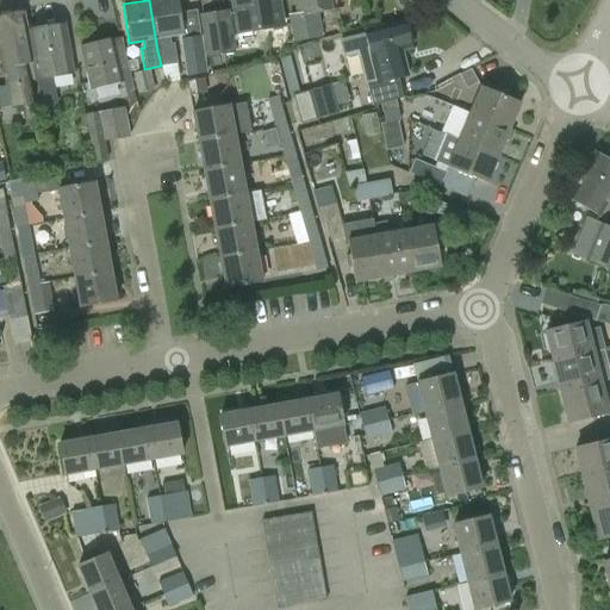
[(176,0),(149,0),(157,51),(159,55),(161,66),(176,63),(174,43),(170,43),(169,37),(182,35),(176,0)]
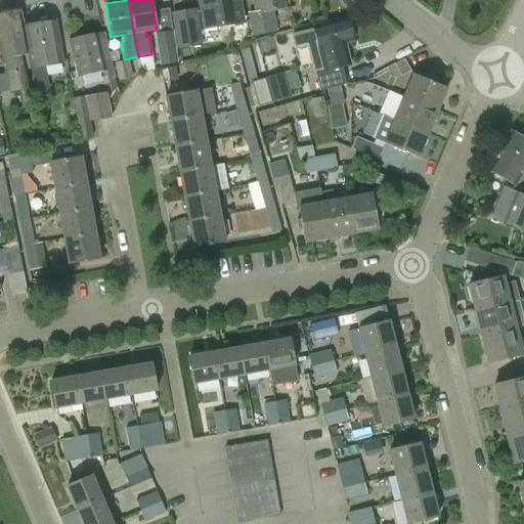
[(198,0),(203,30),(222,27),(242,24),(237,0),(198,0)]
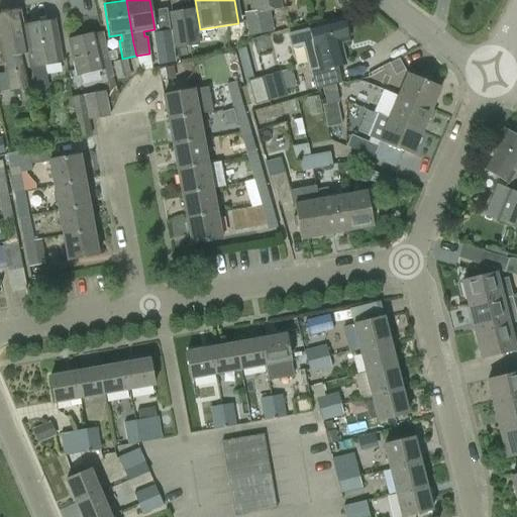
[(247,0),(250,11),(244,12),(247,35),(273,32),(270,10),(281,9),(279,0),(247,0)]
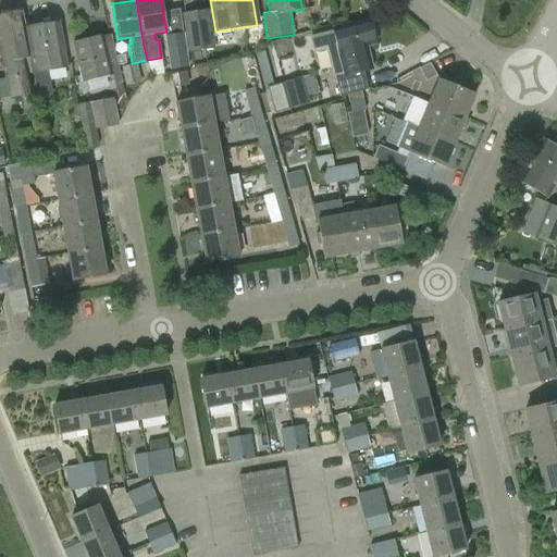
[(183,14),(188,52),(213,48),(209,10),(183,14)]
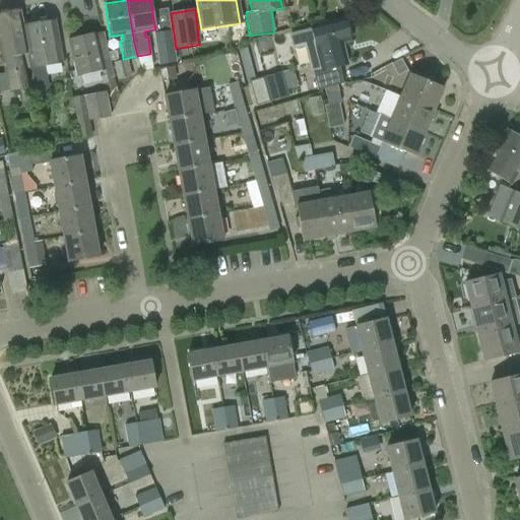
[(21,52),(25,51),(23,27),(20,12),(20,11),(0,14),(0,39),(6,73),(0,73),(0,91),(9,90),(9,91),(27,88),(21,52)]
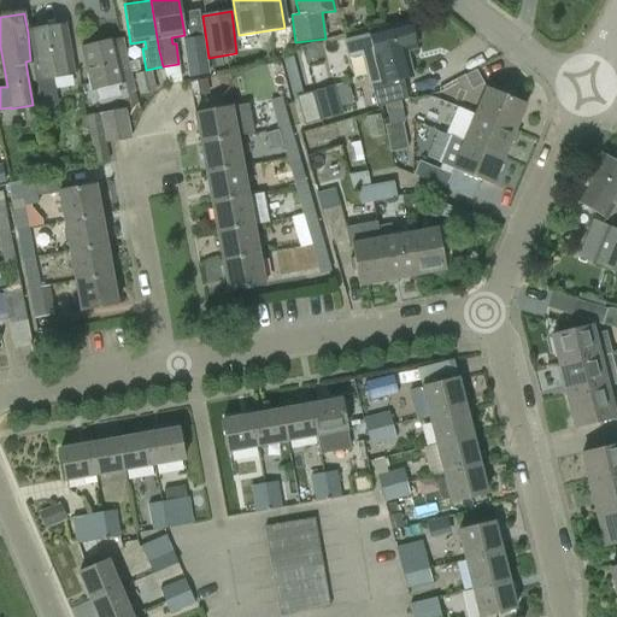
[(370,87),(372,87),(404,80),(410,78),(403,52),(412,50),(406,21),(369,30),(370,35),(345,41),(348,58),(363,56),(370,87)]
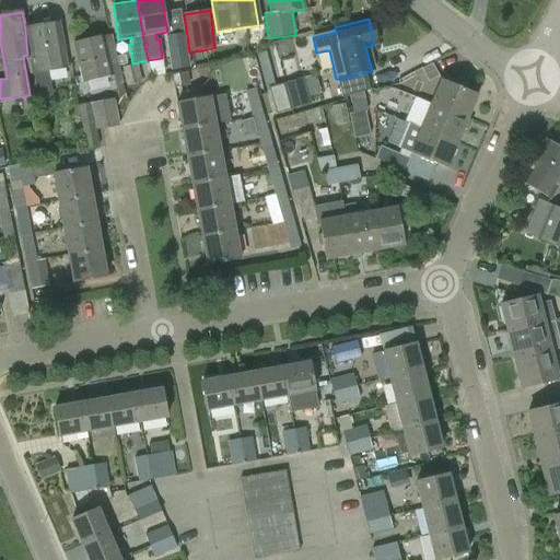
[(25,30),(27,55),(32,74),(33,74),(37,100),(53,96),(48,71),(67,68),(59,24),(25,30)]
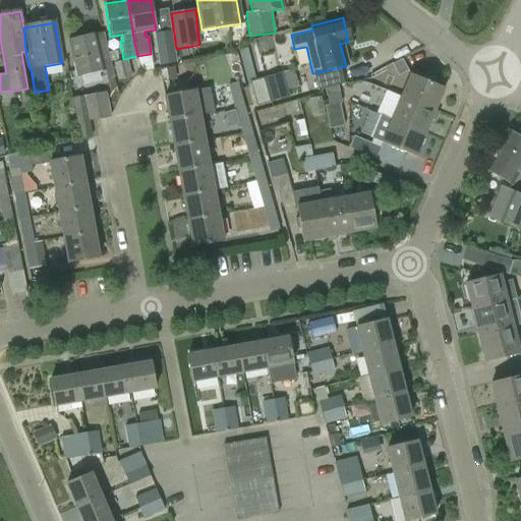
[(176,63),(171,31),(154,33),(159,65),(176,63)]
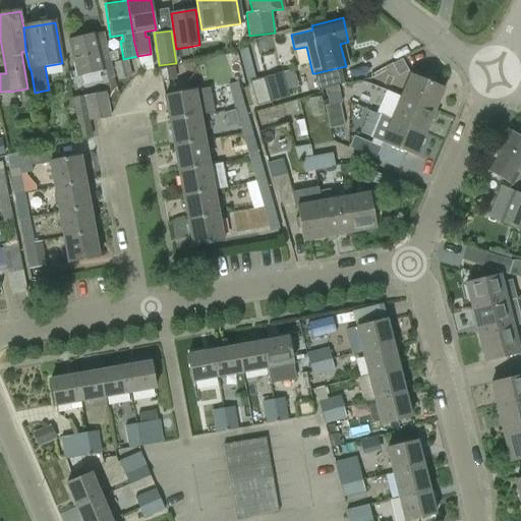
[(107,78),(113,76),(103,32),(68,40),(76,76),(105,69),(107,78)]
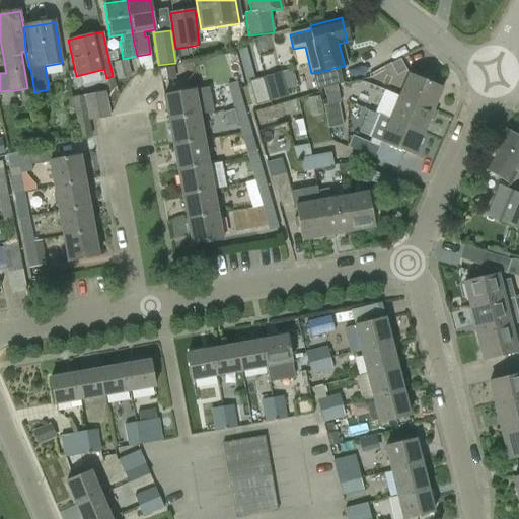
[(113,63),(117,80),(131,76),(127,59),(113,63)]
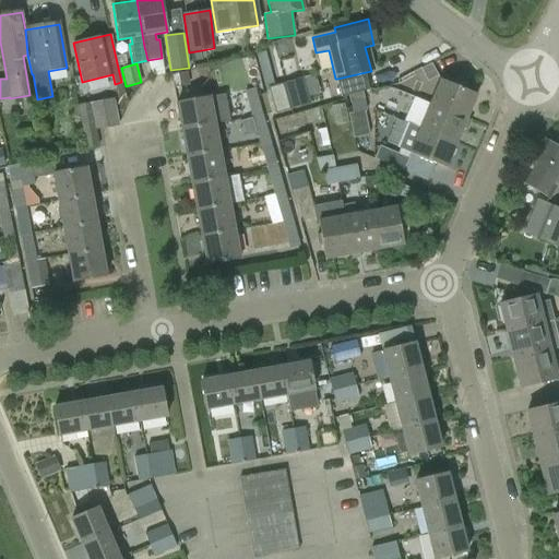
[(428,82),(439,75),(431,63),(421,69),(428,82)]
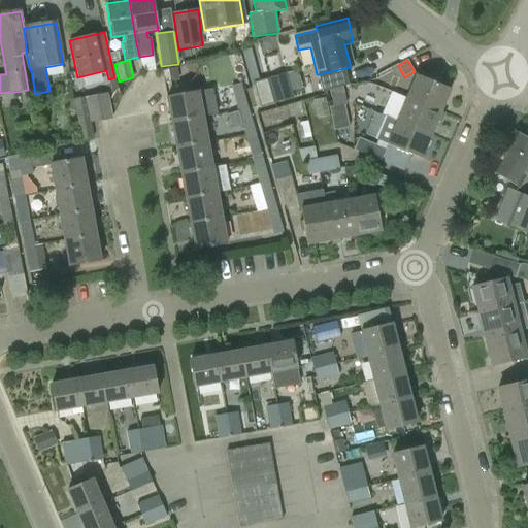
[(237,110),(248,108),(236,67),(215,72),(219,87),(230,83),(237,110)]
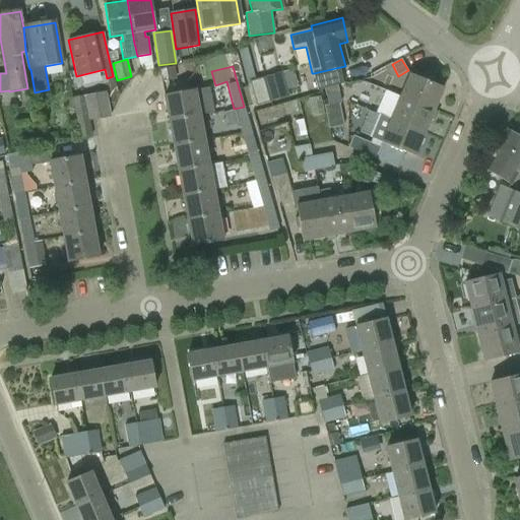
[(175,67),(160,69),(163,82),(177,79),(175,67)]
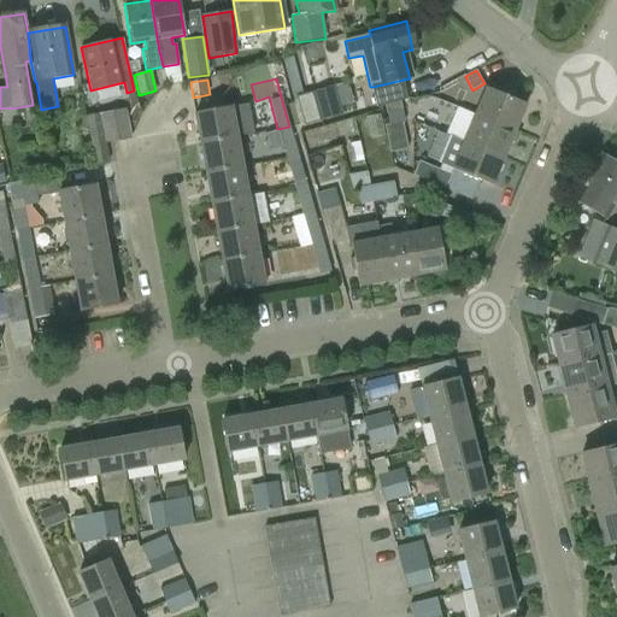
[(312,92),(319,121),(336,116),(329,87),(312,92)]
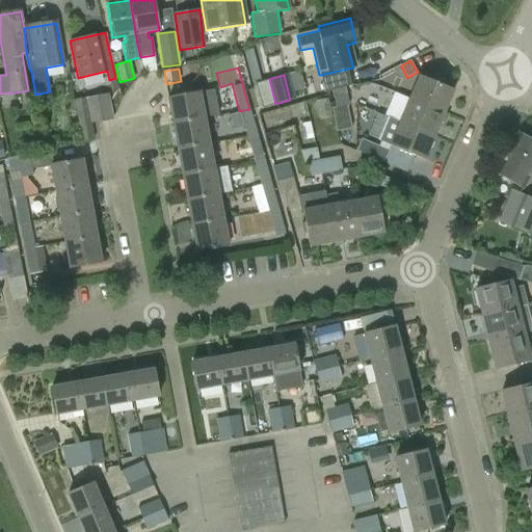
[(409,98),(444,113),(454,90),(419,76),(409,98)]
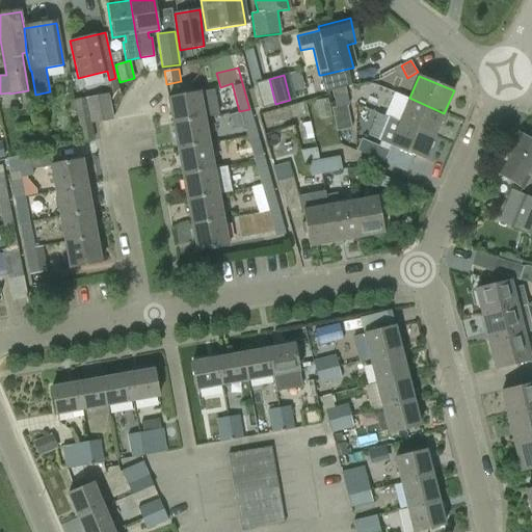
[(262,108),(275,104),(268,79),(255,83),(262,108)]
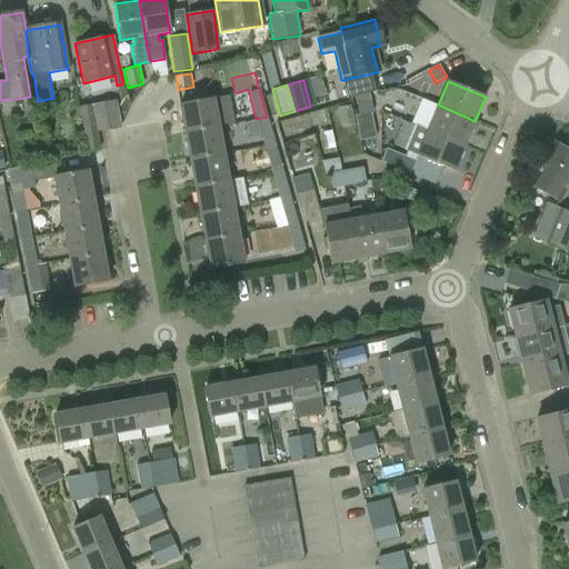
[(185,132),(218,127),(213,99),(179,105),(185,132)]
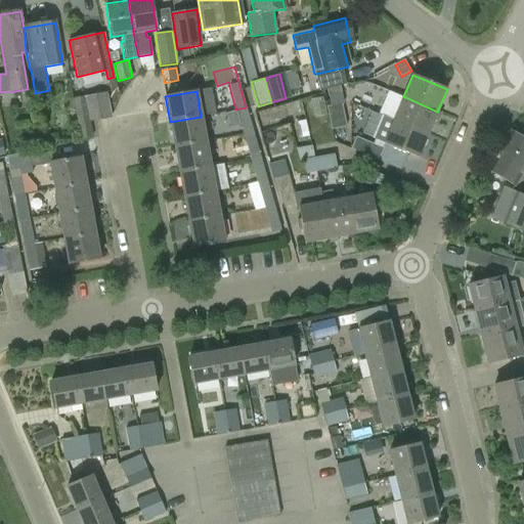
[(428,134),(437,112),(403,96),(390,91),(380,113),(385,116),(393,119),(425,133),(428,134)]
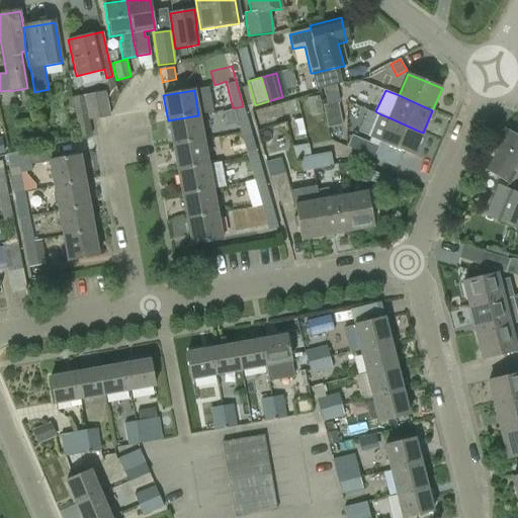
[(110,115),(106,91),(73,97),(79,137),(91,135),(88,119),(110,115)]
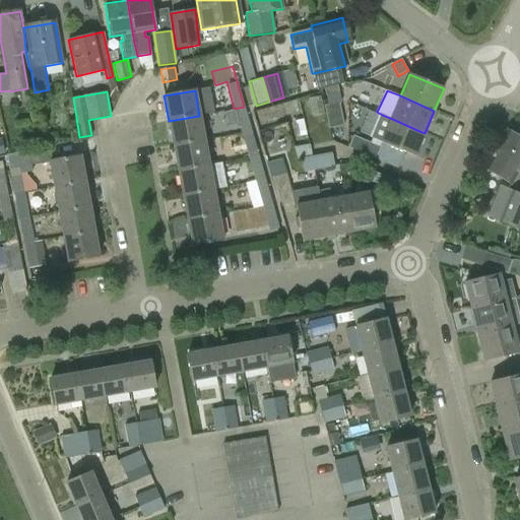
[(327,105),(325,106),(323,106),(328,128),(343,125),(339,103),(341,103),(338,91),(325,94),(327,105)]
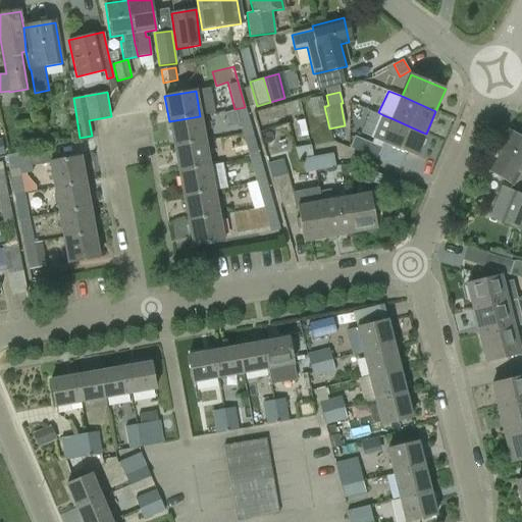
[(260,124),(283,118),(279,105),(257,111),(260,124)]
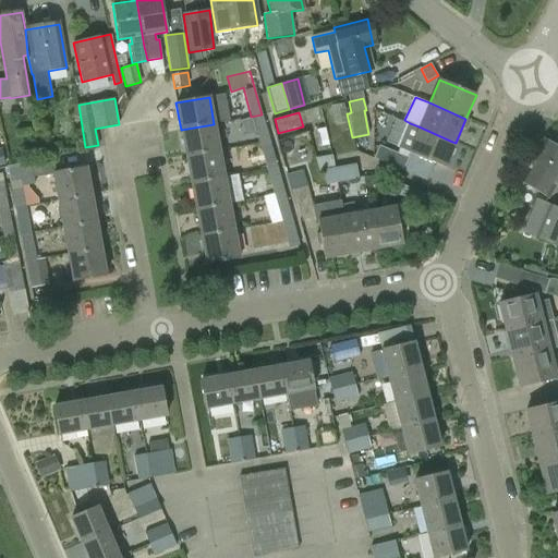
[(262,114),(251,117),(258,143),(269,141),(262,114)]
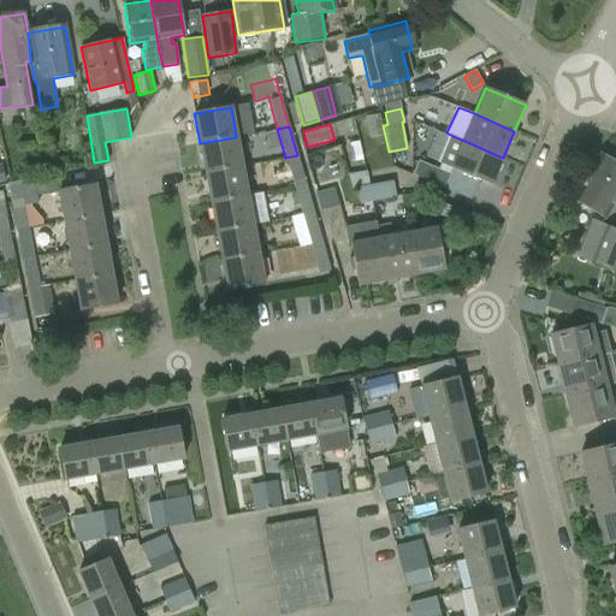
[(491,184),(503,158),(499,157),(462,140),(452,136),(442,163),(491,184)]
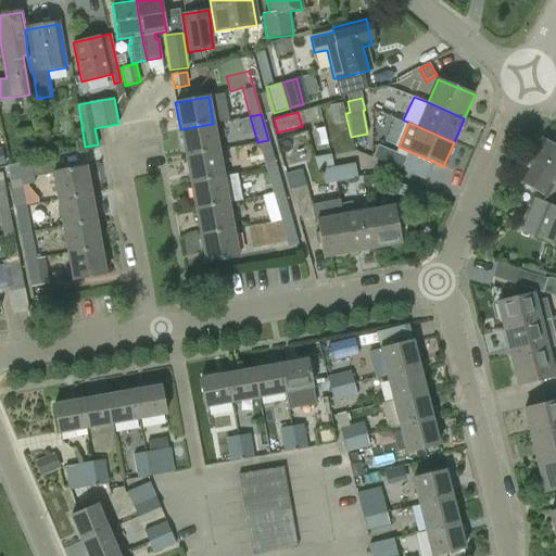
[(180,129),(186,156),(218,150),(213,124),(180,129)]
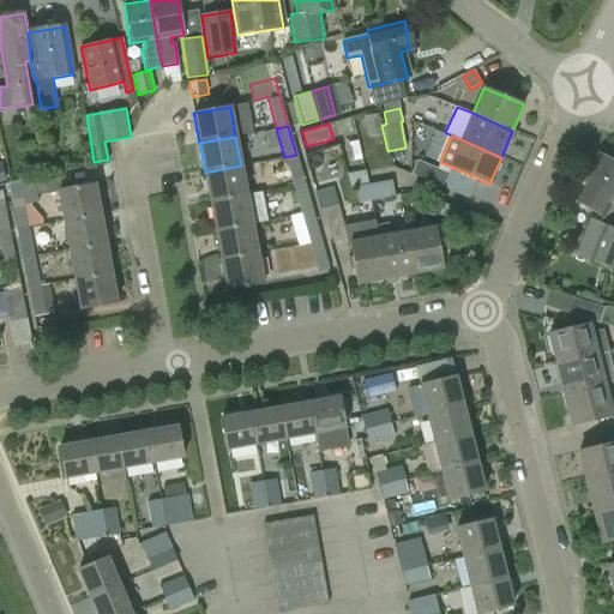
[(296,155),(284,157),(293,186),(305,184),(296,155)]
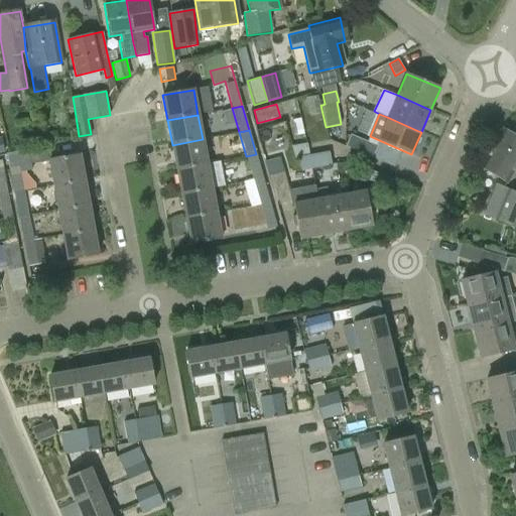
[(506,182),(515,164),(515,138),(502,130),(480,168),(506,182)]
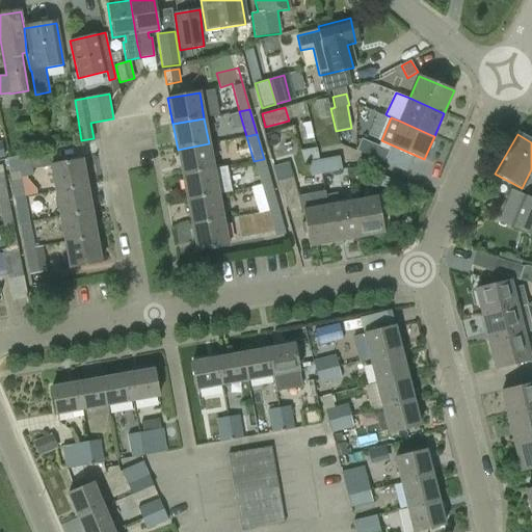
[(57,138),(46,140),(47,151),(59,149),(57,138)]
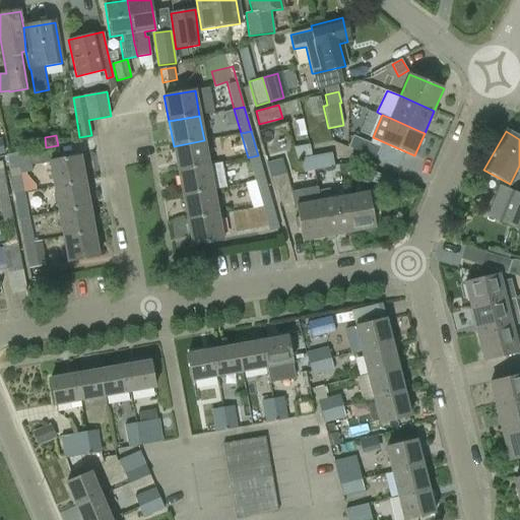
[(352,135),(348,145),(347,147),(375,159),(380,146),(352,135)]
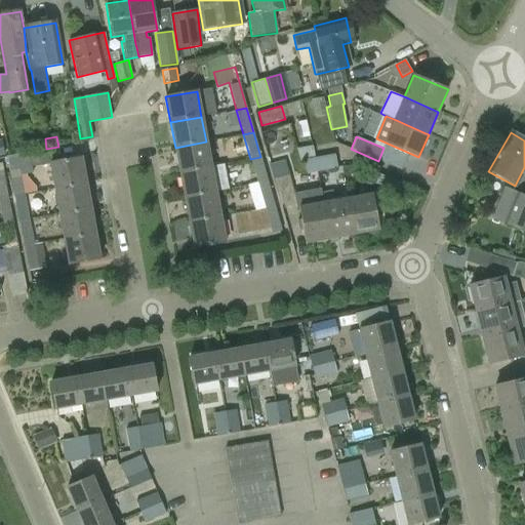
[(206,142),(175,148),(179,172),(211,166),(206,142)]
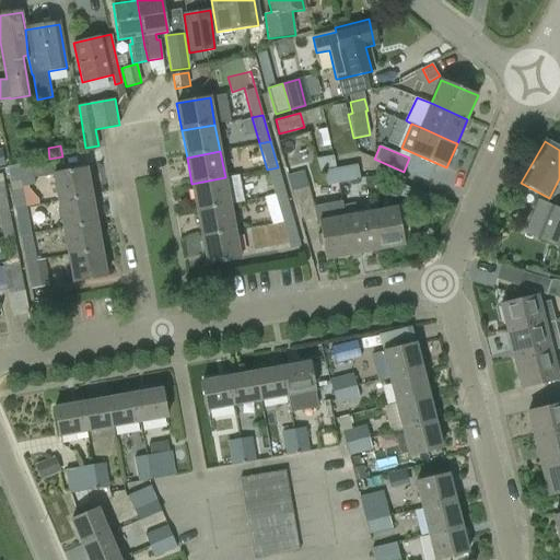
[(326,185),(339,183),(339,181),(338,181),(336,168),(334,160),(318,162),(322,176),(325,175),(326,185)]
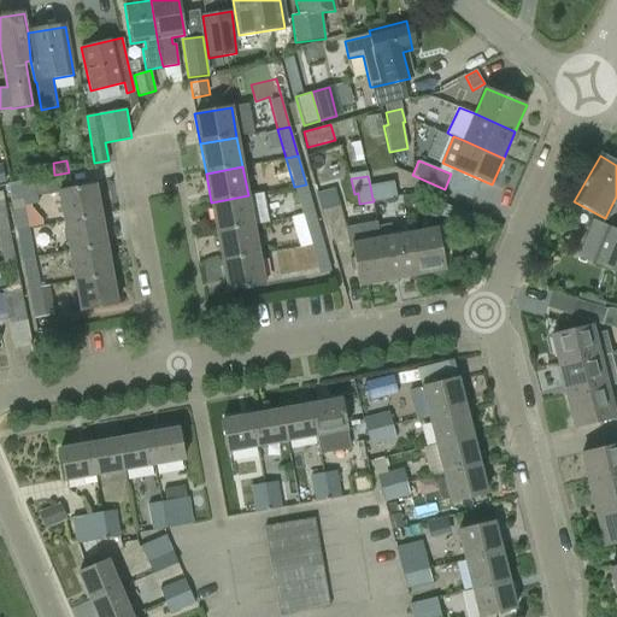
[(7,184),(16,230),(28,229),(24,211),(23,206),(39,204),(34,178),(7,184)]
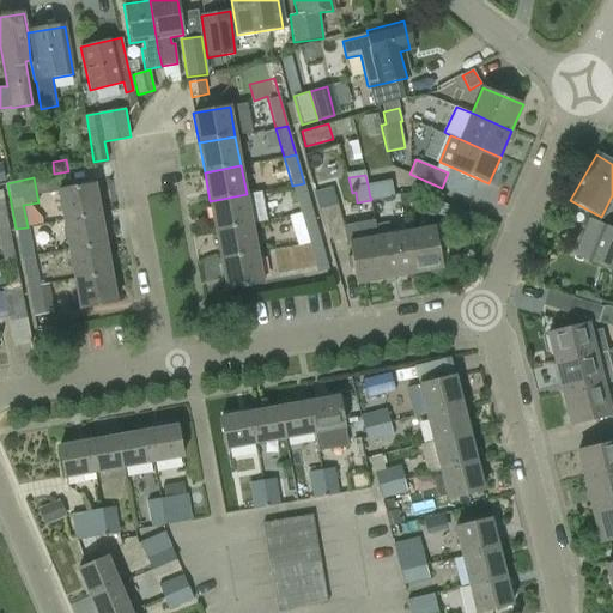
[(390,180),(368,184),(370,198),(371,198),(371,200),(393,195),(390,180)]
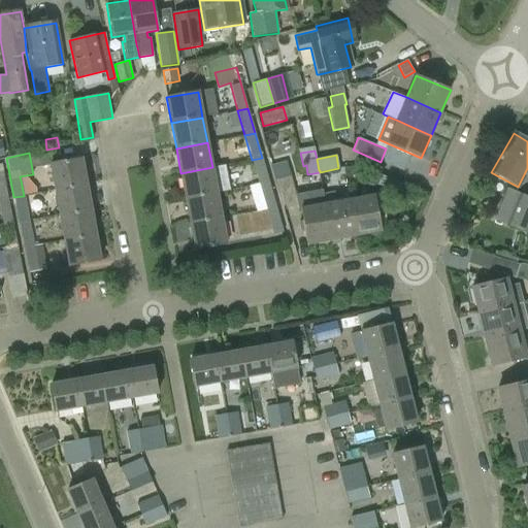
[(55,190),(86,184),(81,158),(50,164),(55,190)]
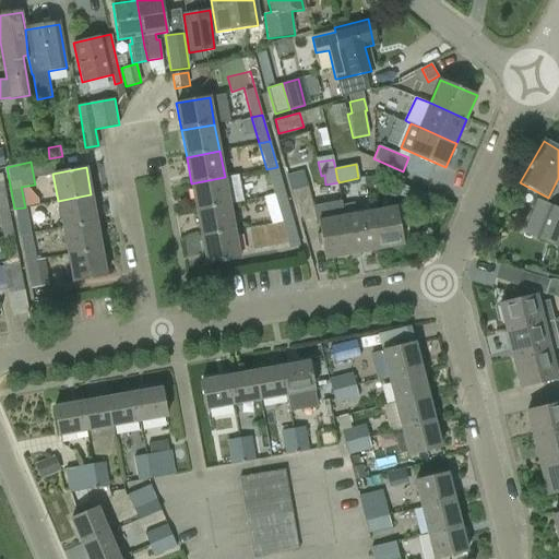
[(277,167),(266,169),(274,195),(285,193),(277,167)]
